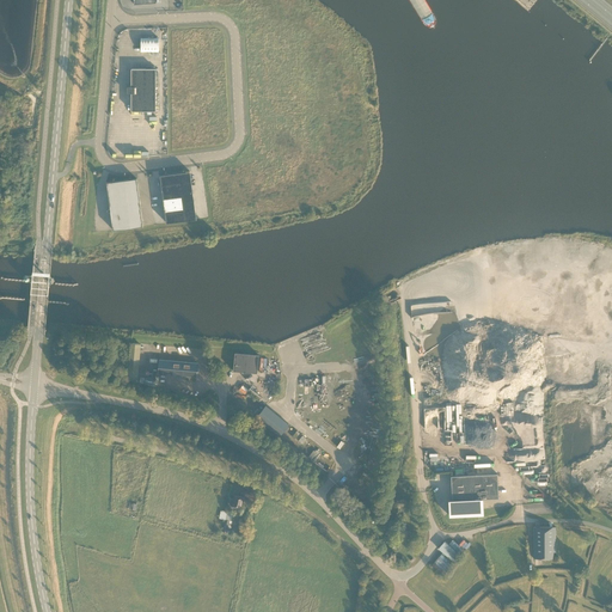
[(141,38),(141,51),(159,51),(159,38),(141,38)]
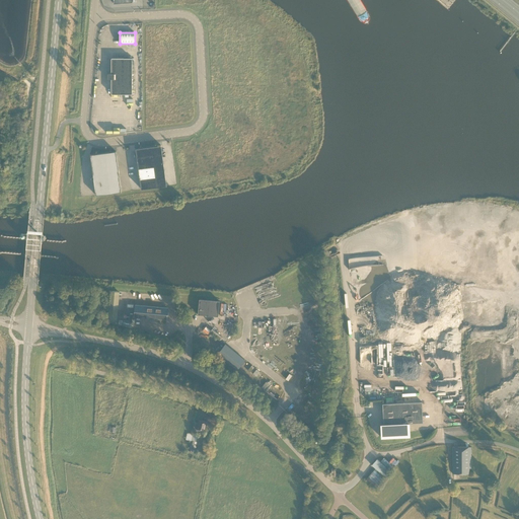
[(132,94),(132,59),(112,59),(112,73),(107,73),(107,79),(112,79),(112,94),(132,94)]
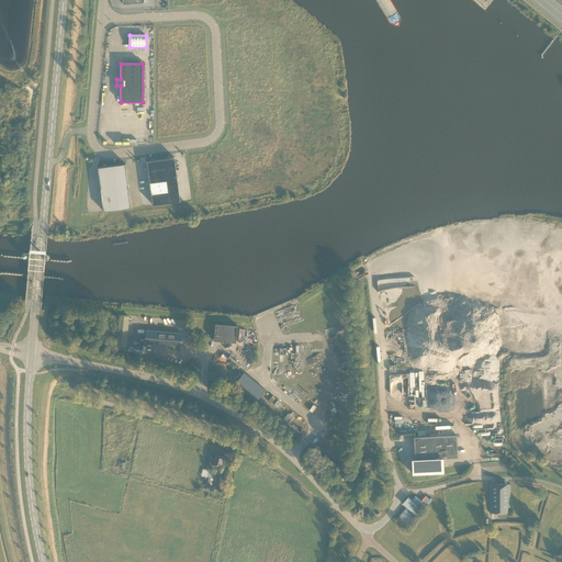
[(175,157),(147,160),(148,167),(150,177),(149,177),(150,189),(152,188),(153,199),(152,199),(153,204),(180,201),(179,195),(178,195),(177,184),(178,184),(177,173),(176,173),(175,164),(176,163),(175,157)]
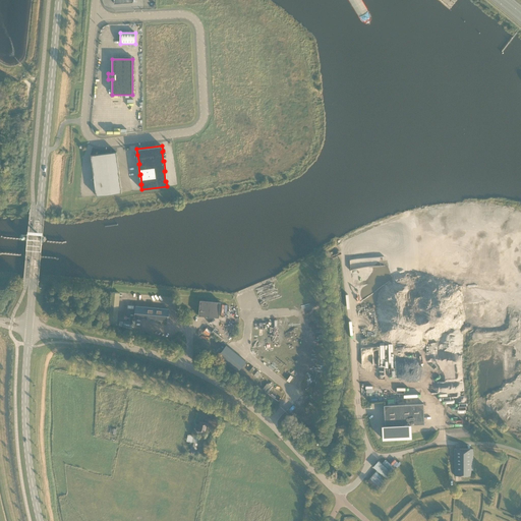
[(116,152),(91,156),(92,161),(93,161),(94,170),(93,170),(94,180),(95,180),(97,190),(96,190),(96,195),(121,192),(121,187),(120,187),(119,177),(118,167),(117,167),(116,158),(117,157),(116,152)]
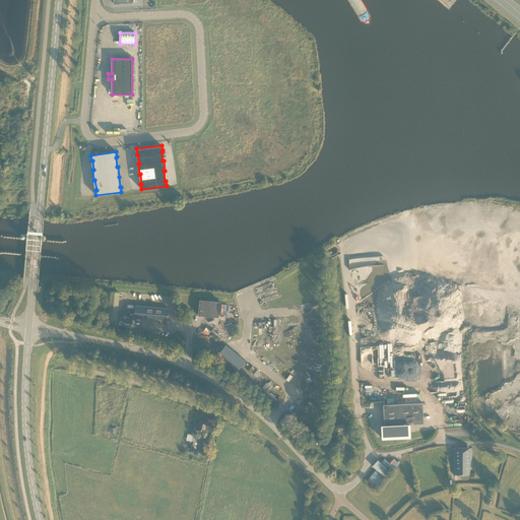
[(406,276),(420,275),(420,267),(405,268),(406,276)]
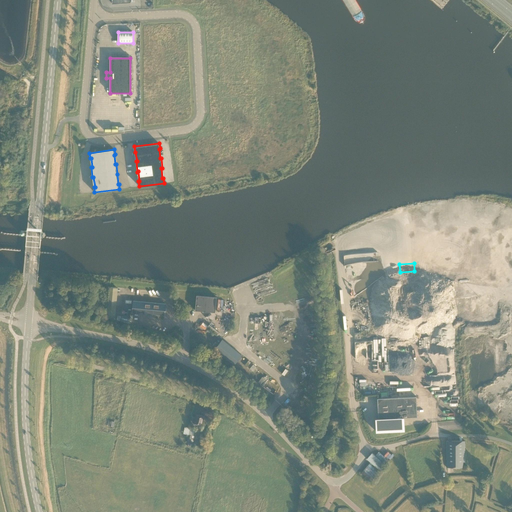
[(196,295),(195,310),(215,312),(216,297),(196,295)]
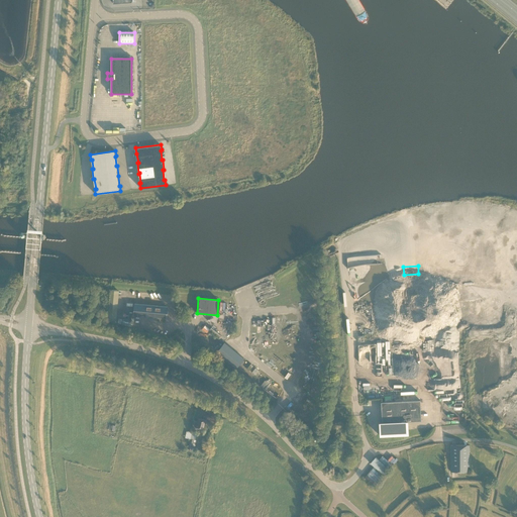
[(167,306),(133,303),(132,315),(166,318),(167,306)]
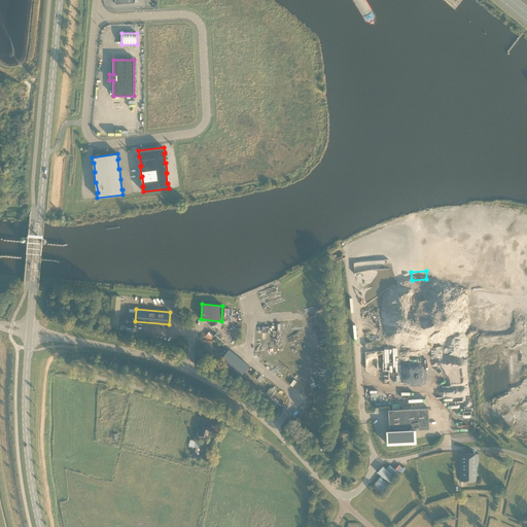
[(206,335),(217,341),(219,337),(215,335),(215,336),(208,331),(206,335)]
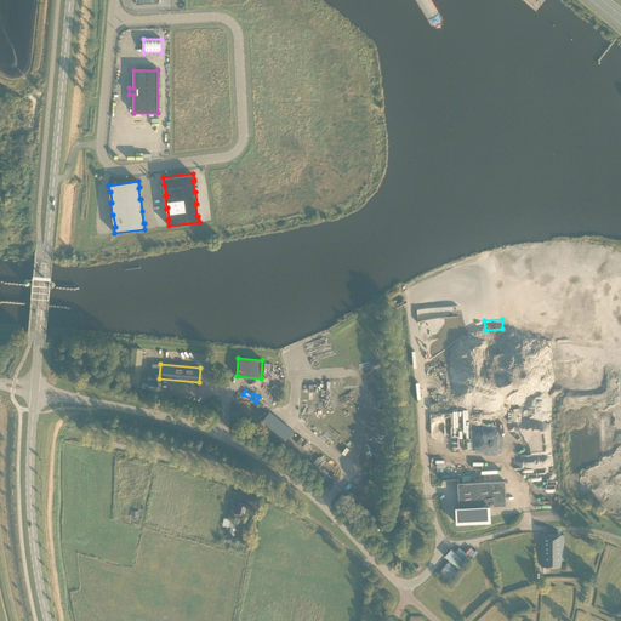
[(294,431),(269,411),(260,423),(284,443),(294,431)]
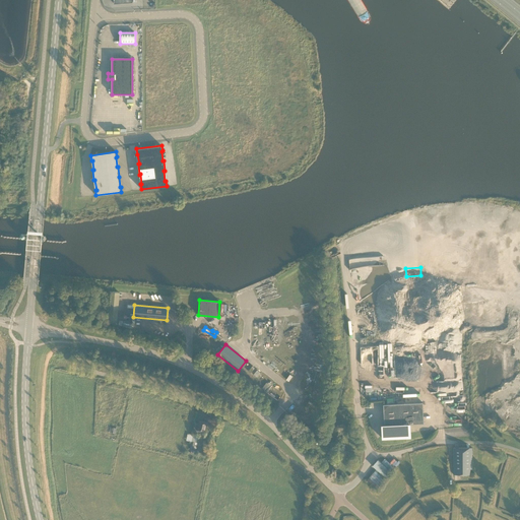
[(381,439),(409,437),(408,425),(423,424),(421,403),(382,405),(383,426),(381,426),(381,439)]
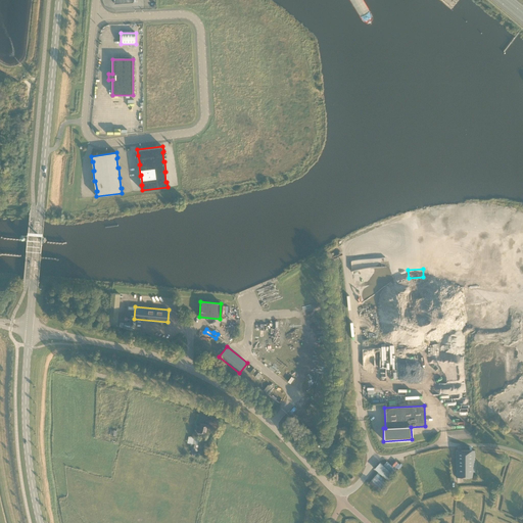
[(205,433),(207,424),(200,422),(198,431),(195,430),(194,434),(193,442),(191,452),(195,453),(196,444),(198,444),(200,436),(201,432),(205,433)]
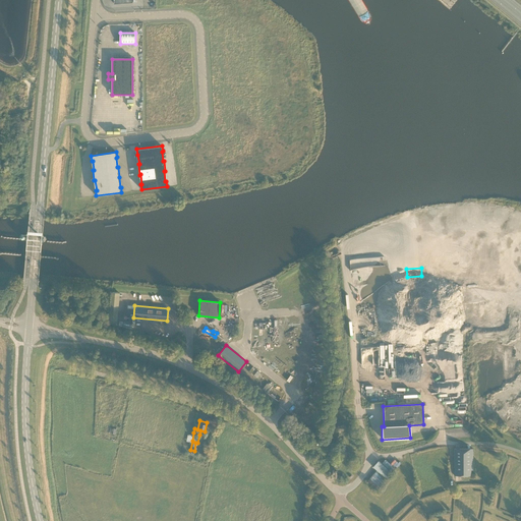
[(454,476),(471,476),(471,470),(473,470),(473,449),(454,449),(454,476)]
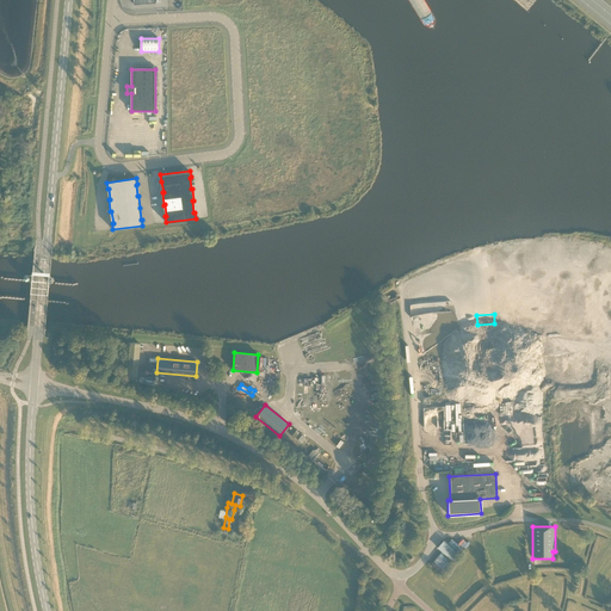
[(452,539),(448,543),(460,553),(463,549),(462,548),(467,542),(463,538),(458,544),(452,539)]
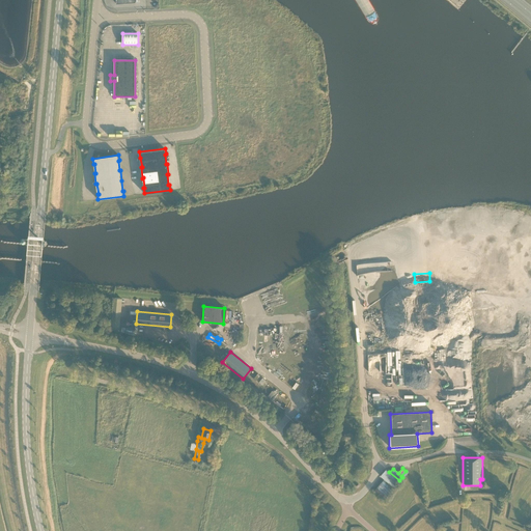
[(381,476),(394,488),(399,482),(386,470),(381,476)]
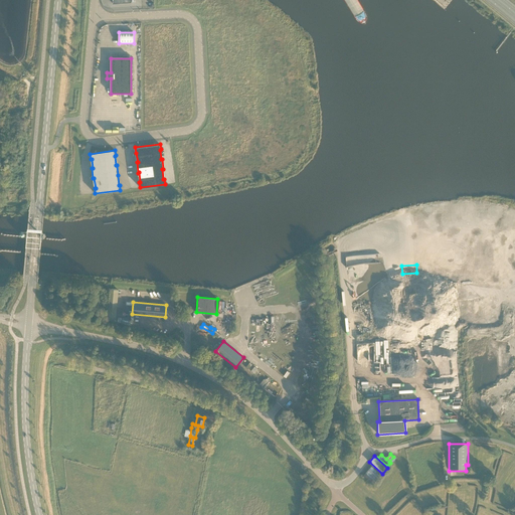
[(371,466),(363,476),(372,484),(380,474),(371,466)]
